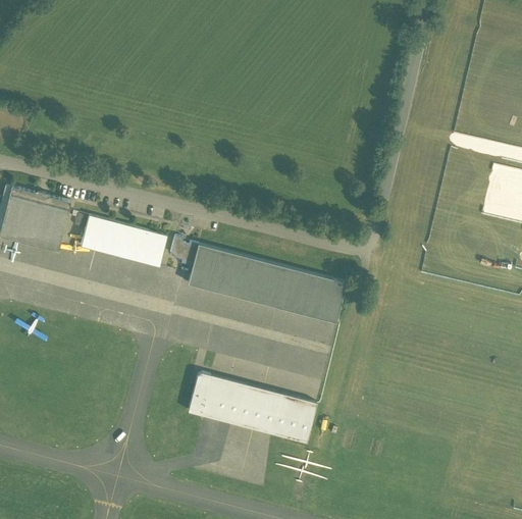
[(0,206),(0,207),(0,229),(9,196),(11,189),(5,187),(0,206)]
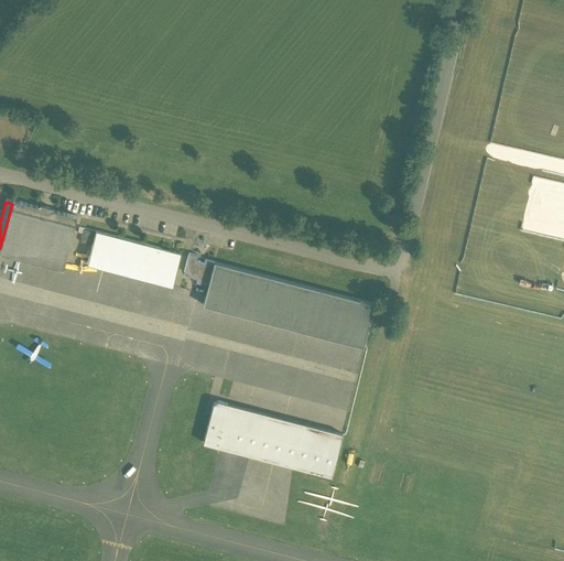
[(38,209),(12,203),(12,204),(10,212),(74,228),(76,219),(51,213),(52,212),(51,209),(45,208),(40,207),(39,208),(38,209)]
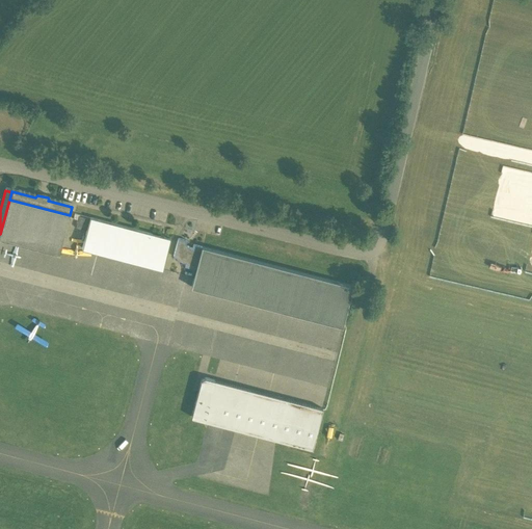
[(70,215),(9,200),(0,234),(0,240),(59,256),(70,215)]
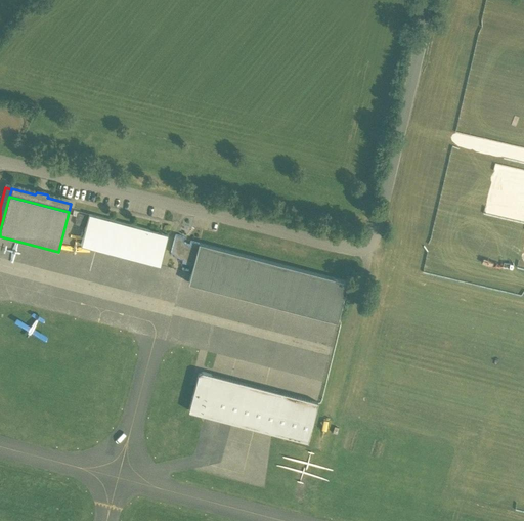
[(157,235),(88,217),(81,248),(160,268),(168,239),(162,236),(160,235),(157,235)]
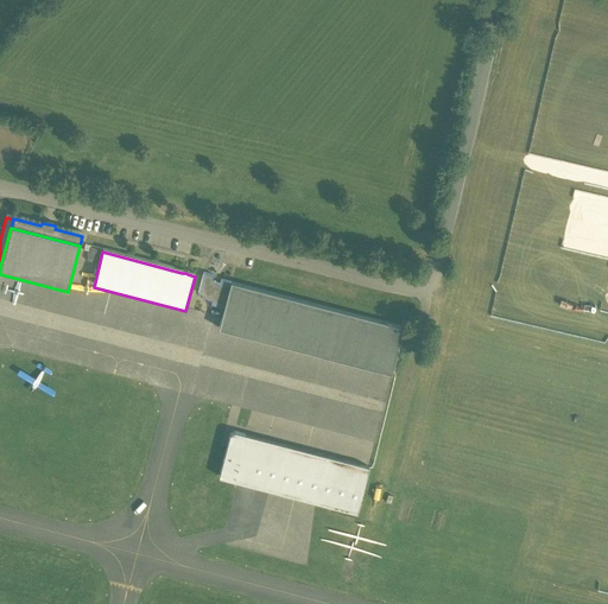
[(213,283),(214,278),(203,275),(198,296),(207,303),(213,304),(211,307),(223,311),(230,285),(221,283),(220,287),(217,286),(213,283)]
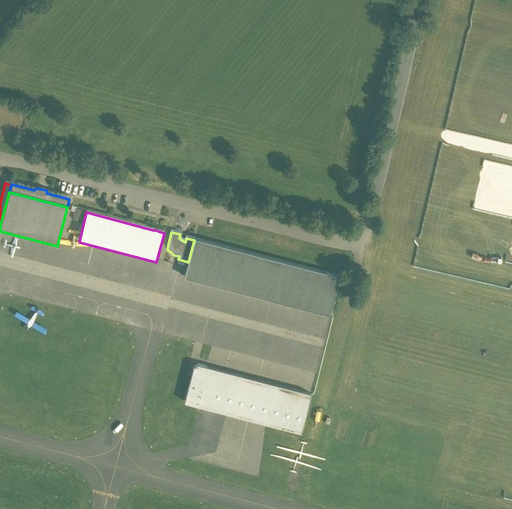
[(196,240),(194,240),(188,262),(186,270),(184,279),(329,317),(330,316),(340,278),(196,240)]
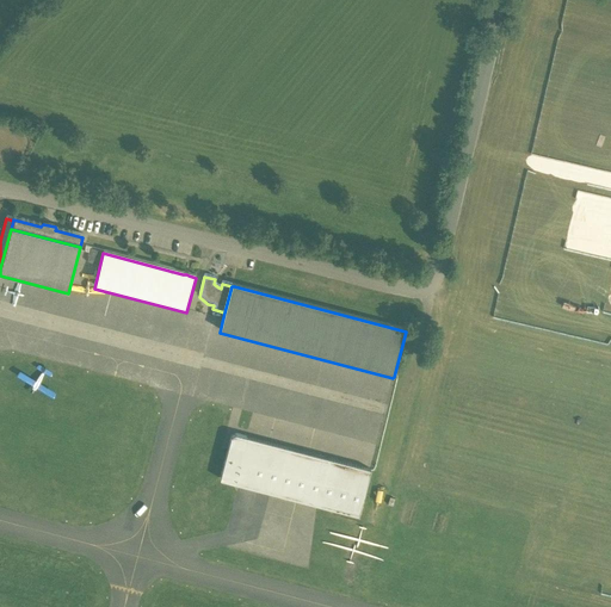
[(370,472),(235,437),(232,439),(227,453),(220,482),(235,487),(257,491),(296,502),(316,507),(358,519),(370,474),(370,472)]
